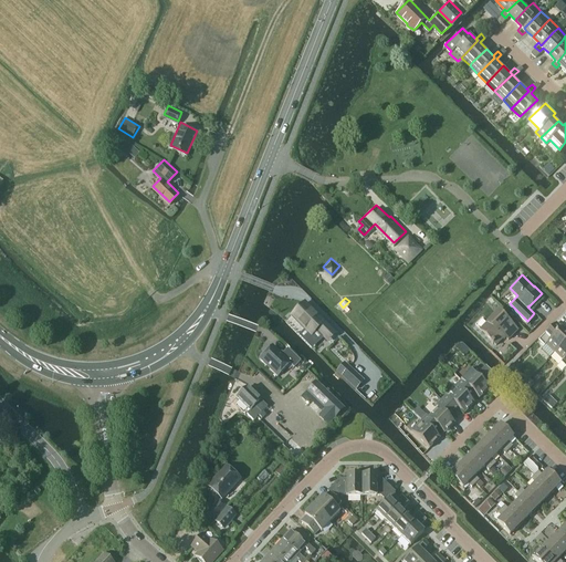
[(311,332),(324,320),(304,300),(292,312),(311,332)]
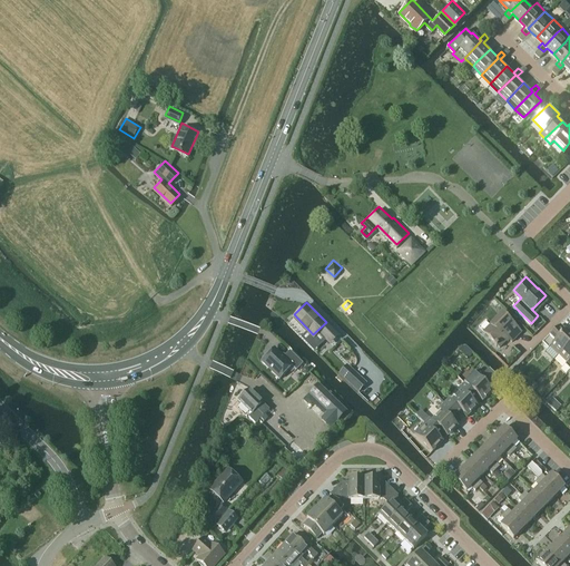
[(521,329),(502,310),(483,329),(500,344),(509,335),(512,339),(521,329)]
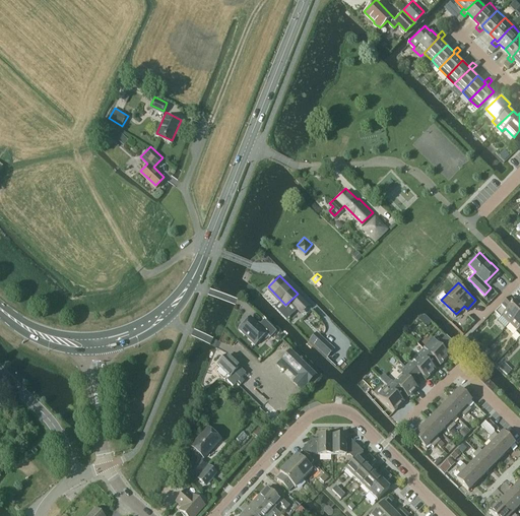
[(510,320),(519,309),(519,303),(515,298),(515,299),(510,294),(495,309),(500,314),(502,312),(510,320)]
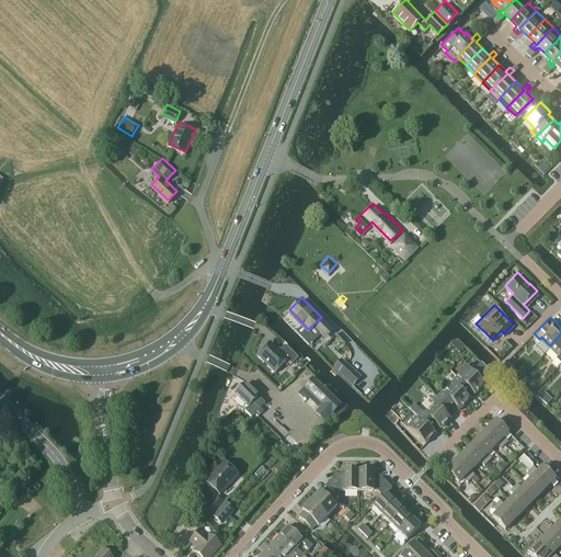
[(333,352),(339,347),(344,341),(334,331),(323,341),(333,352)]
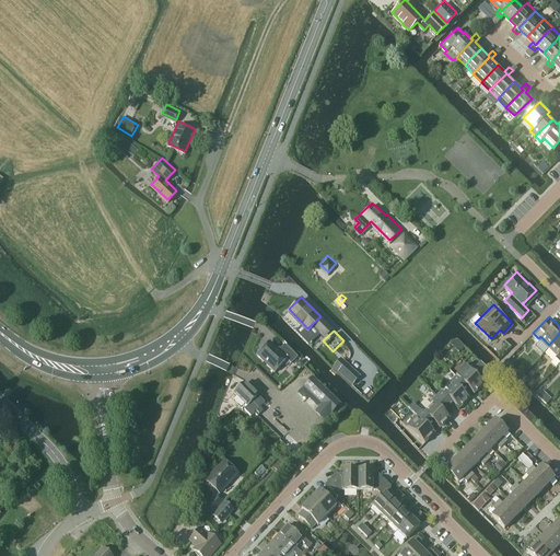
[(559,360),(559,359),(559,333),(549,345),(557,352),(555,355),(559,360)]
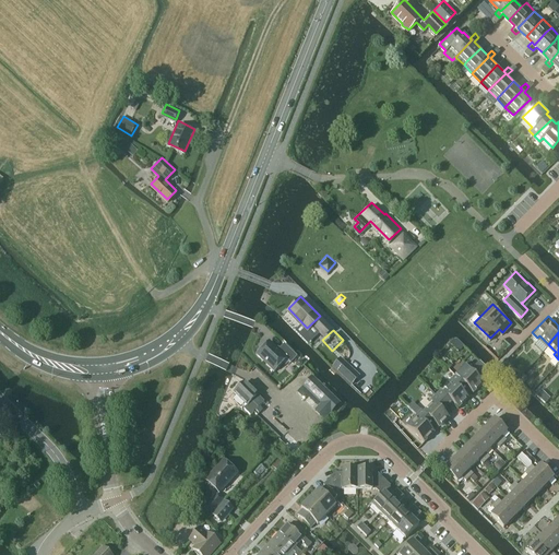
[(277,346),(269,338),(262,345),(260,345),(258,347),(258,350),(257,351),(274,368),(286,355),(290,359),(297,353),(284,340),(277,346)]
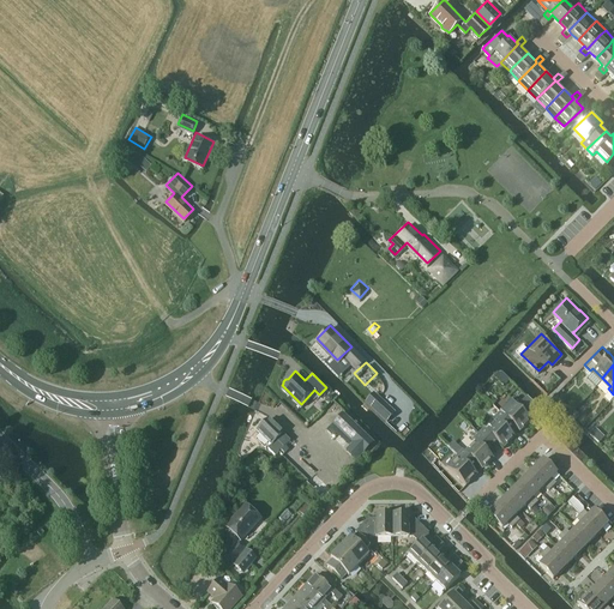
[(386,418),(395,409),(374,390),(366,398),(386,418)]
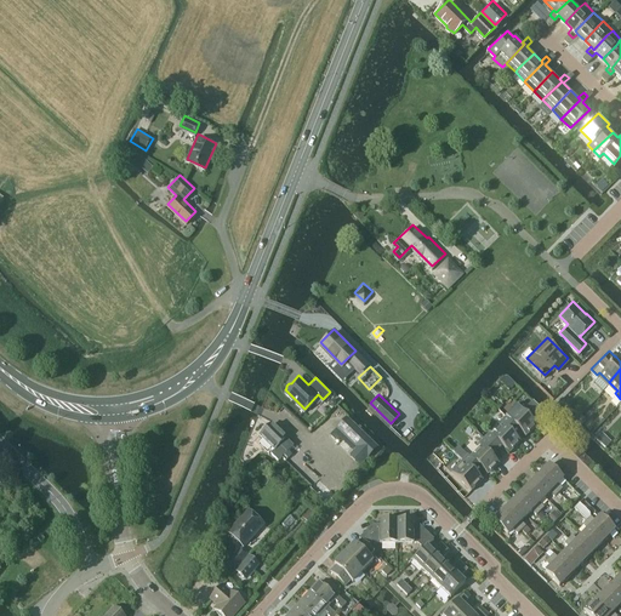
[(517,401),(500,418),(502,421),(514,432),(519,427),(522,429),(525,433),(536,421),(531,416),(536,412),(522,398),(517,401)]
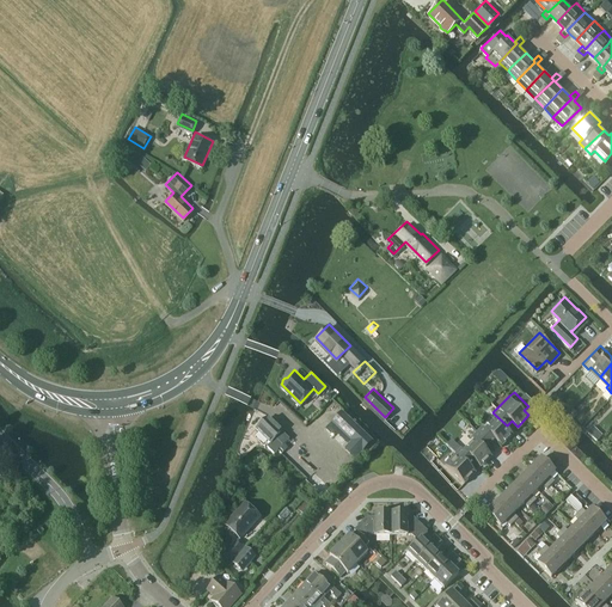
[(373,437),(342,408),(331,418),(352,437),(344,445),(355,455),(373,437)]
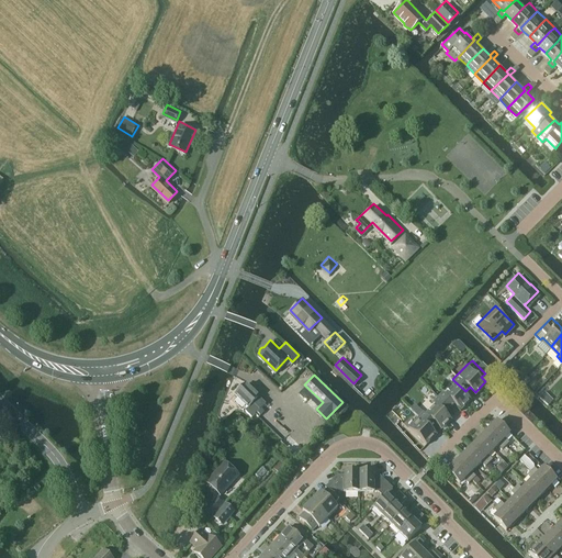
[(251,414),(259,406),(253,400),(259,394),(246,381),(235,391),(248,404),(245,408),(251,414)]
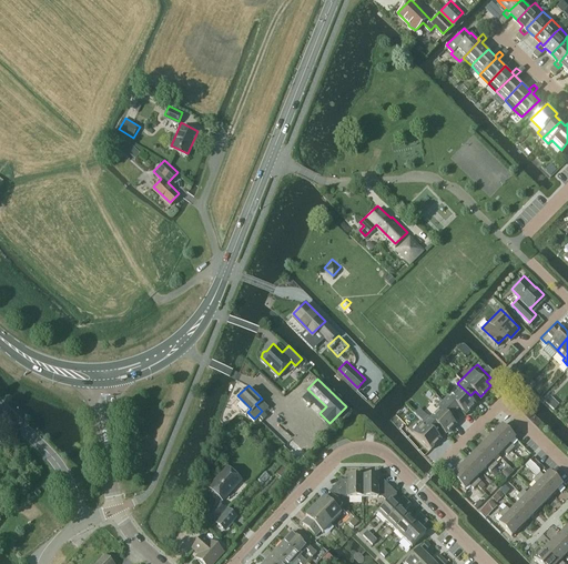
[(448,393),(443,399),(455,411),(457,413),(462,408),(466,411),(476,401),(473,398),(470,395),(459,385),(450,395),(448,393)]
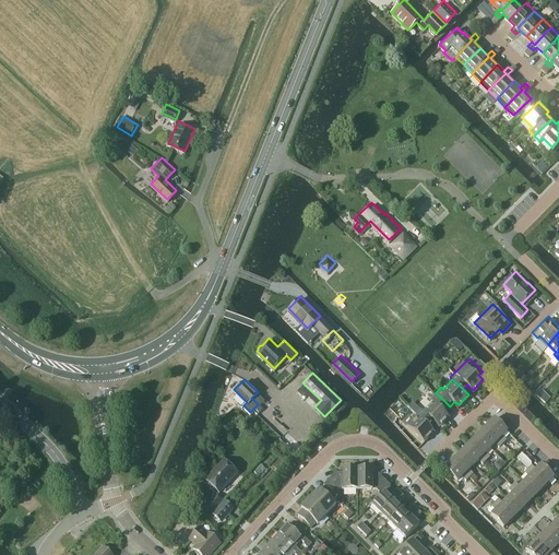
[(424,409),(433,418),(436,421),(439,424),(449,414),(445,411),(443,409),(448,404),(436,392),(430,397),(433,399),(424,409)]
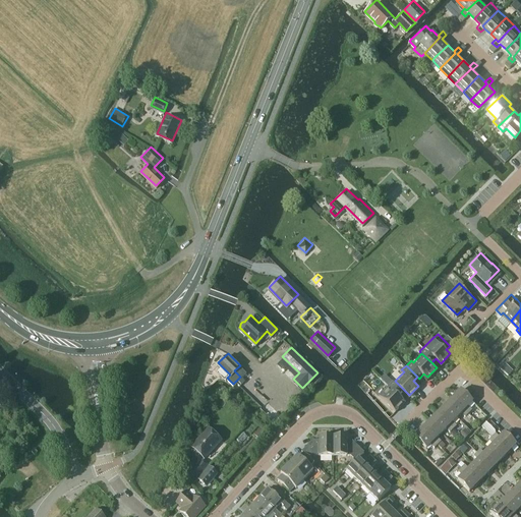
[(244,376),(238,382),(249,394),(256,387),(244,376)]
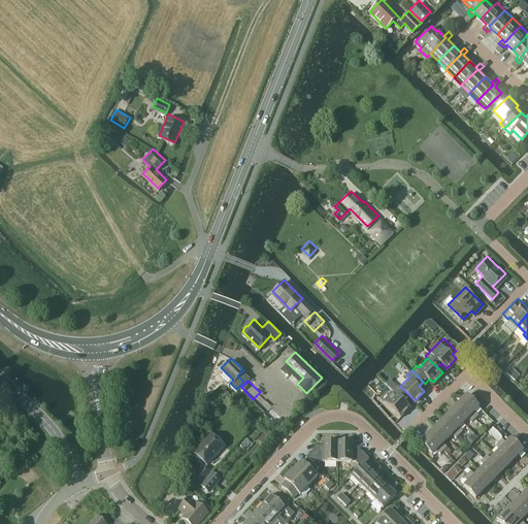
[(398,384),(384,398),(400,415),(410,405),(407,402),(405,400),(409,395),(400,386),(398,384)]
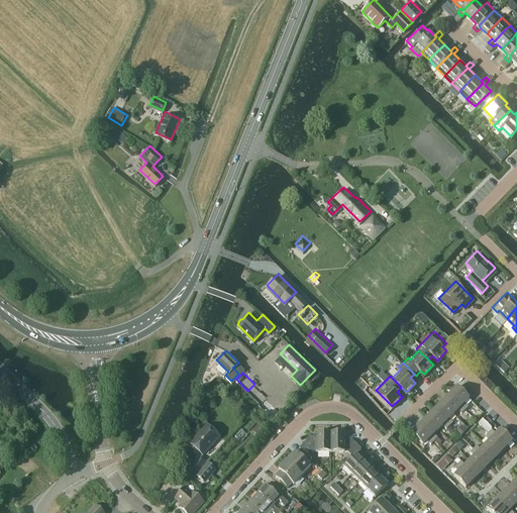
[(448,391),(464,407),(469,404),(464,400),(469,396),(457,384),(450,390),(448,391)]
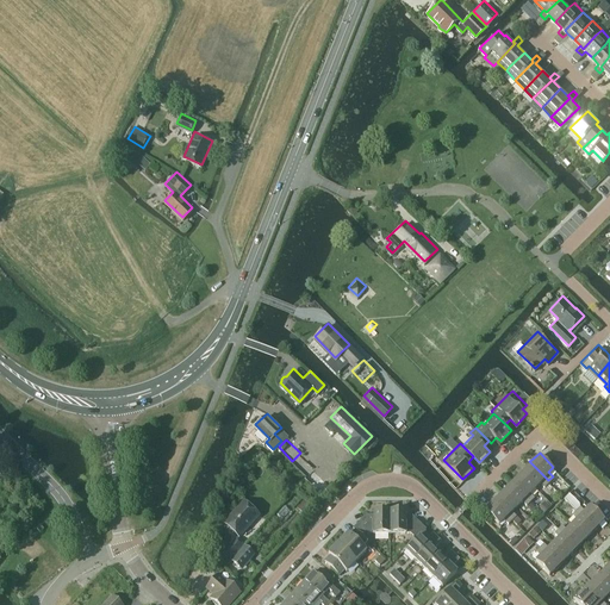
[(545,484),(548,480),(529,461),(528,463),(521,471),(535,485),(540,480),(545,484)]
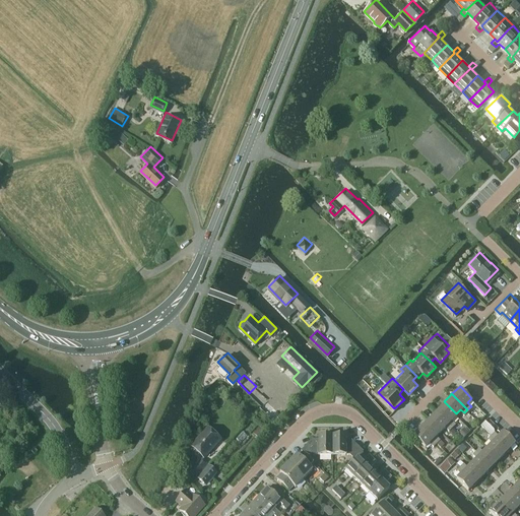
[(274,420),(281,412),(267,398),(260,405),(274,420)]
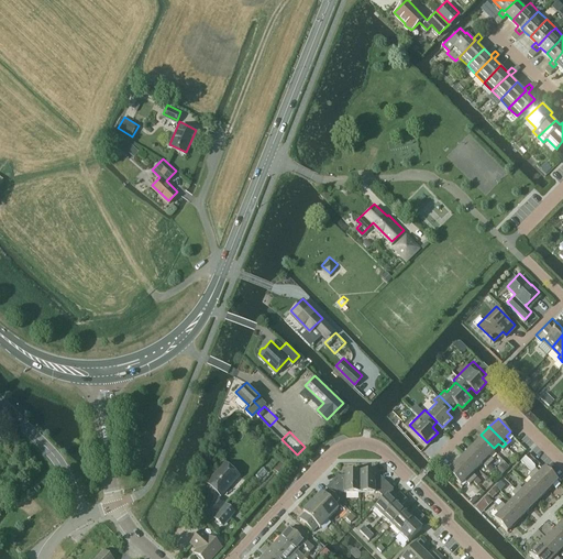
[(489,452),(494,448),(481,435),(474,442),(474,441),(472,444),(489,460),(493,457),(489,452)]
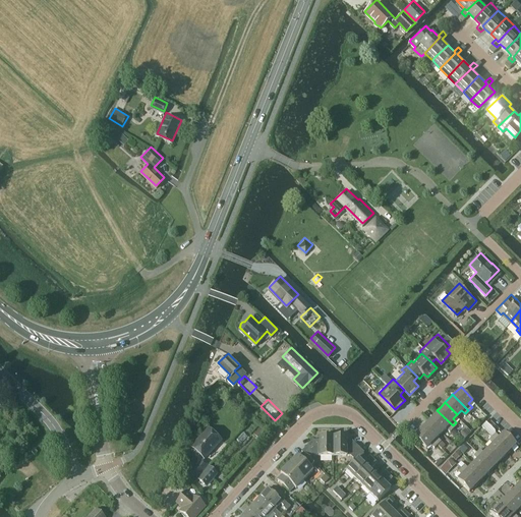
[(450,429),(453,425),(437,410),(436,411),(436,412),(429,418),(442,429),(446,425),(450,429)]
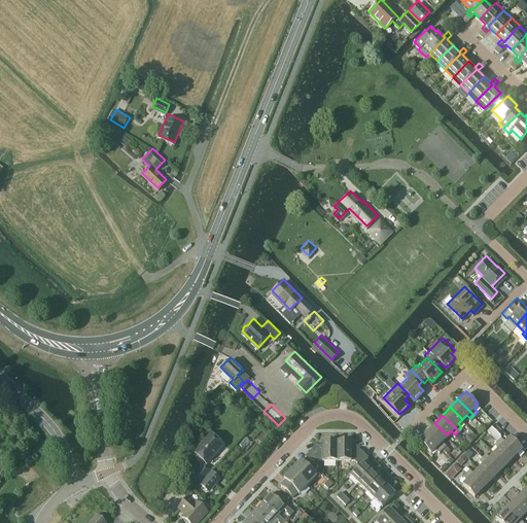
[(442,440),(447,434),(434,423),(428,429),(427,428),(426,430),(443,447),(446,444),(442,440)]
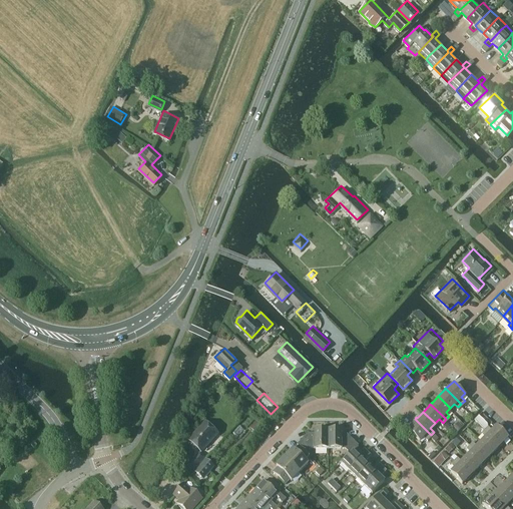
[(428,438),(431,435),(415,419),(413,421),(414,421),(408,427),(419,439),(424,434),(428,438)]
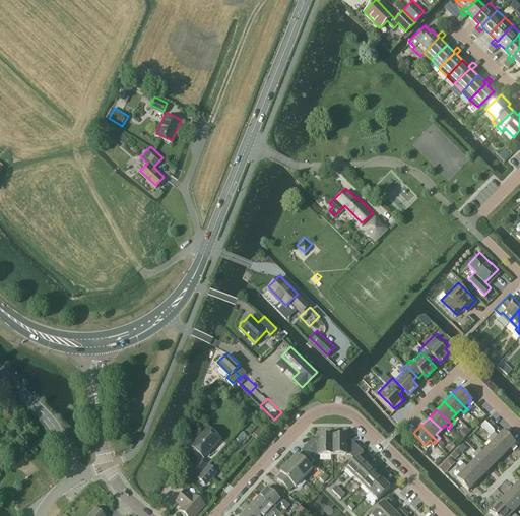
[(204,455),(220,437),(207,426),(191,444),(204,455)]
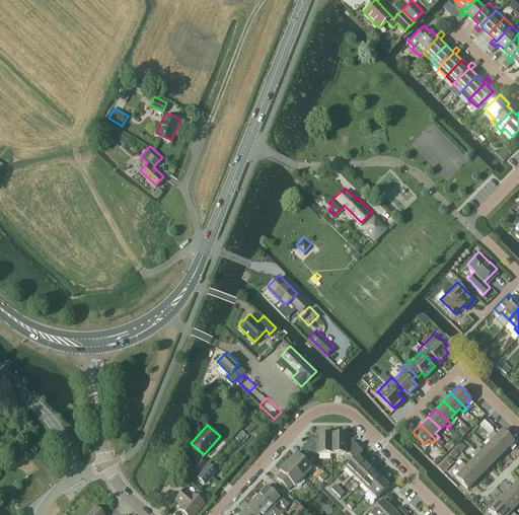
[(467,429),(463,425),(457,431),(462,435),(467,429)]
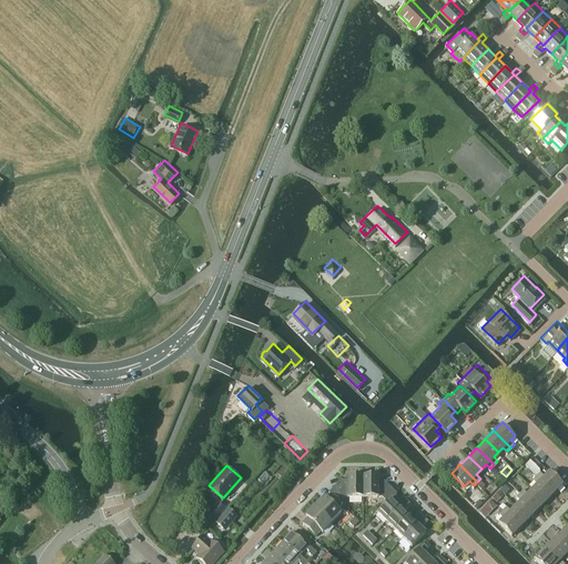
[(537,473),(555,491),(556,489),(563,482),(549,469),(545,474),(540,470),(537,473)]
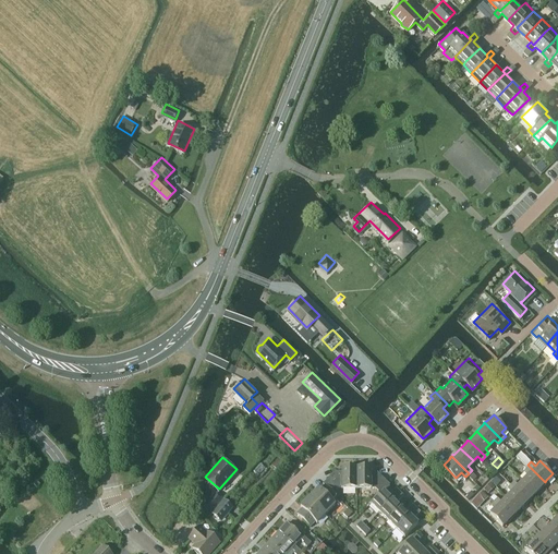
[(335,468),(323,481),(326,484),(326,483),(332,490),(334,490),(338,495),(340,493),(339,489),(337,486),(338,485),(341,485),(356,485),(356,465),(355,465),(355,464),(354,462),(350,462),(349,464),(349,465),(341,465),(341,470),(337,470),(335,468)]
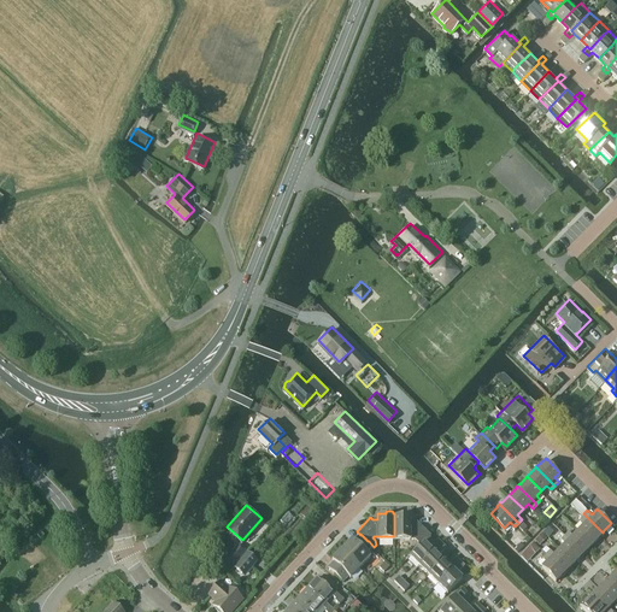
[(394,513),(394,536),(410,536),(415,536),(419,540),(413,546),(415,548),(429,534),(432,531),(416,517),(413,519),(410,519),(410,513),(403,513),(403,512),(401,511),(395,511),(394,512),(394,513)]
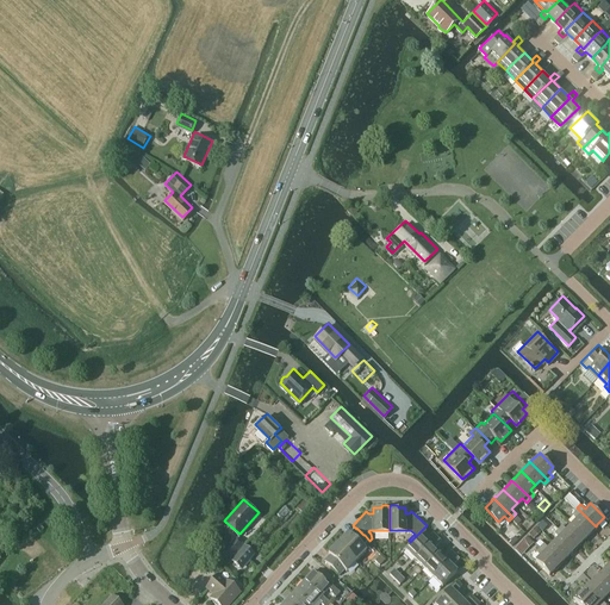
[(593,529),(596,526),(577,507),(572,511),(577,516),(572,522),(586,535),(593,528),(593,529)]
